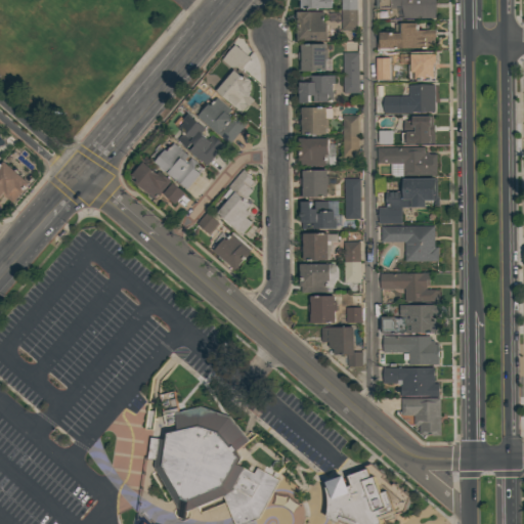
[(334,7),(333,0),(299,0),(300,8),(334,7)]
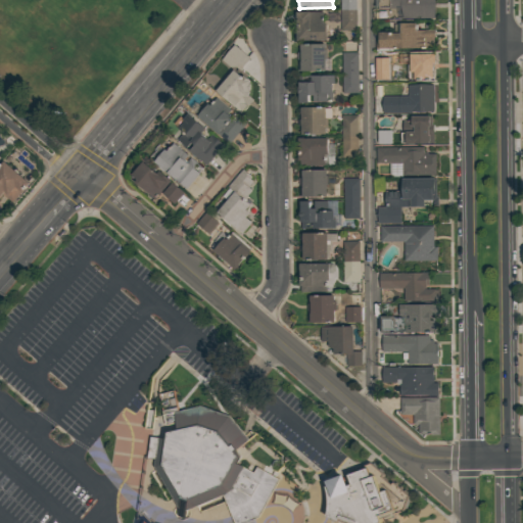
[(341,0),(342,30),(358,29),(357,0),(341,0)]
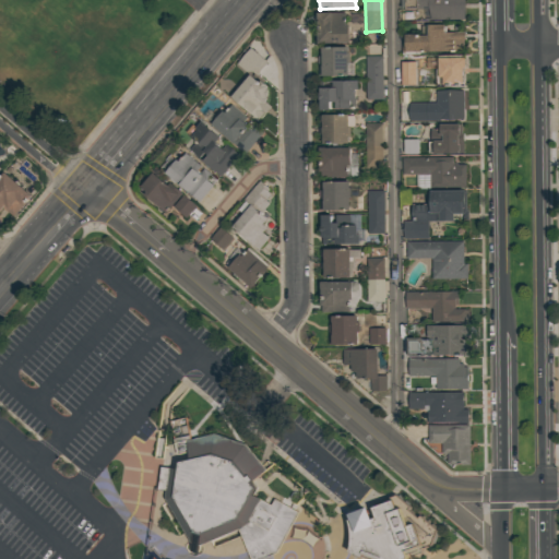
[(463,0),(464,20),(426,21),(426,8),(416,8),(415,0),(463,0)]
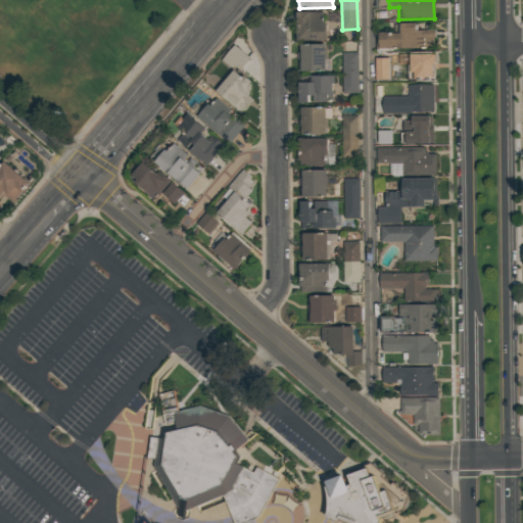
[(327,38),(328,21),(324,21),(325,11),(298,11),(297,38),(327,38)]
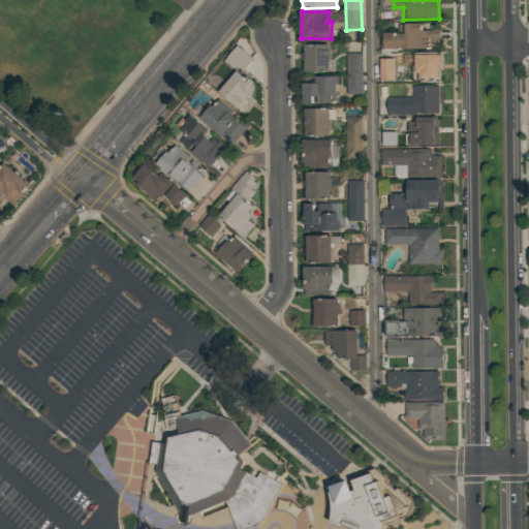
[(404,23),(421,23),(421,30),(439,30),(440,48),(379,49),(379,32),(393,32),(393,33),(404,33),(404,23)]
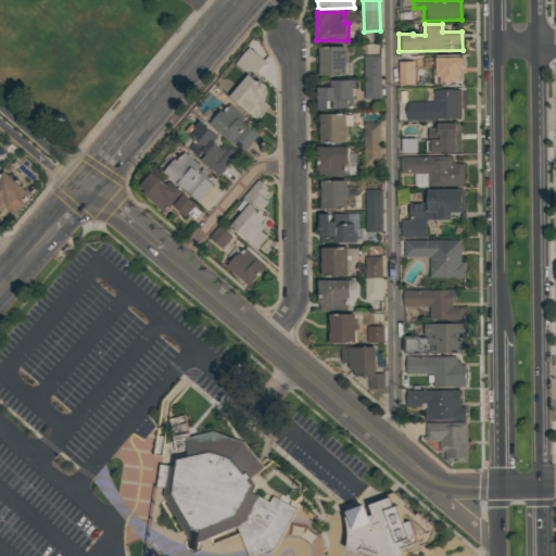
[(319,46),(319,75),(346,75),(346,47),(319,46)]
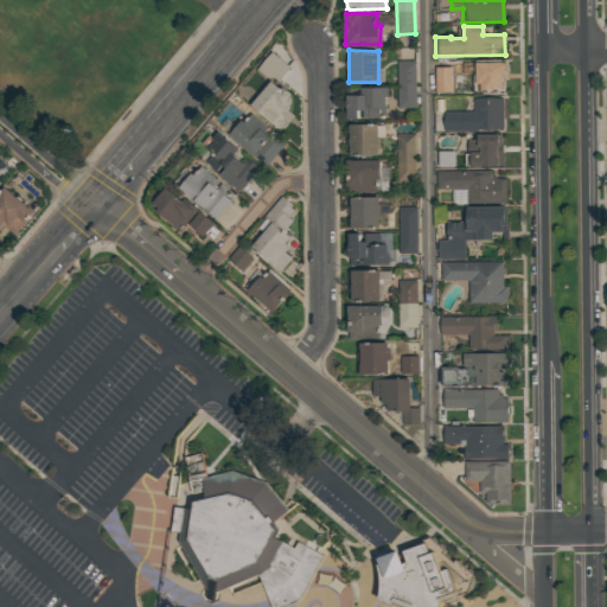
[(261,65),(278,82),(292,68),(274,51),(261,65)]
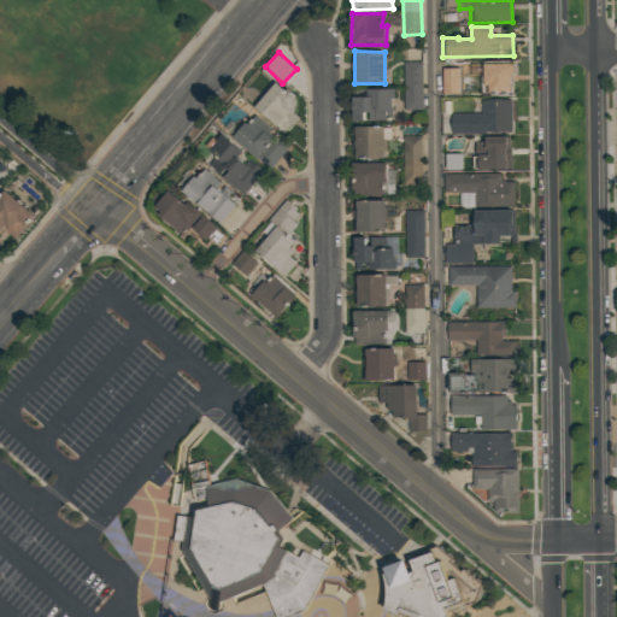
[(405,109),(423,110),(424,62),(406,62),(405,109)]
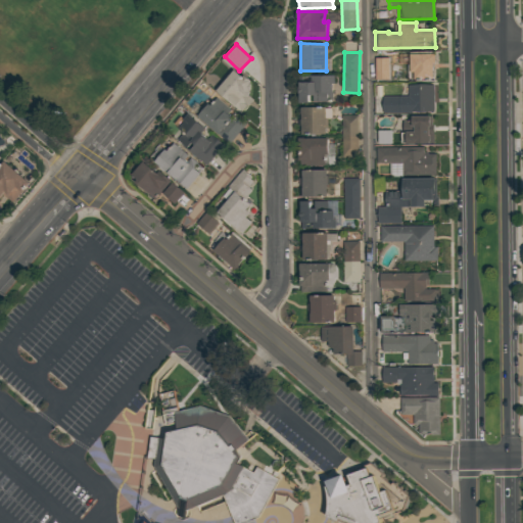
[(436,54),(412,53),(411,79),(435,80),(436,54)]
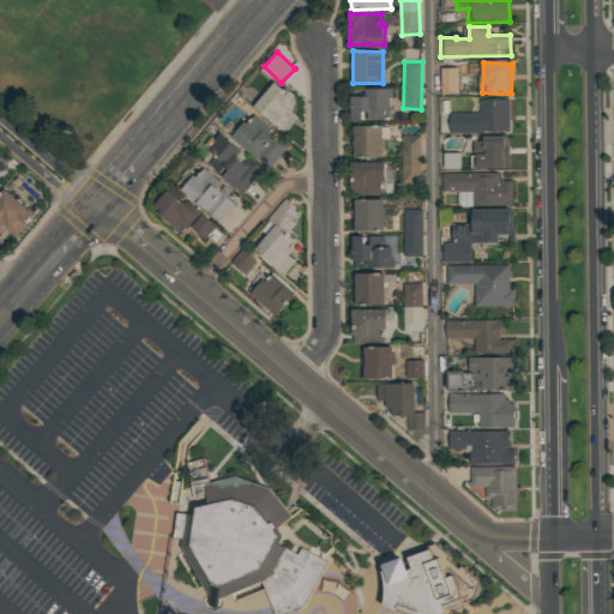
[(457,94),(458,66),(441,66),(441,92),(457,94)]
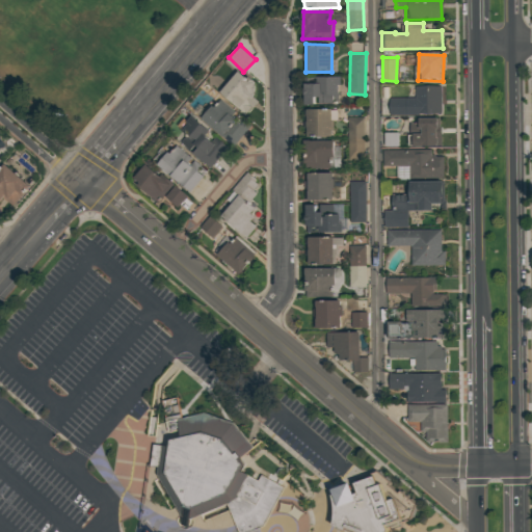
[(221,90),(246,114),(257,103),(251,99),(261,89),(240,71),(221,90)]
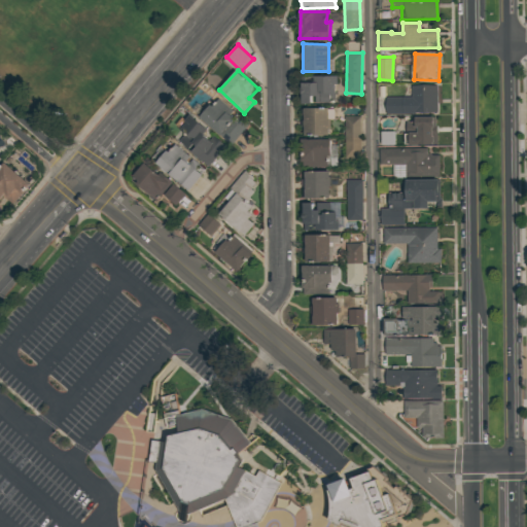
[(337,75),(314,75),(314,81),(302,82),(302,103),(315,103),(315,102),(337,102),(337,75)]
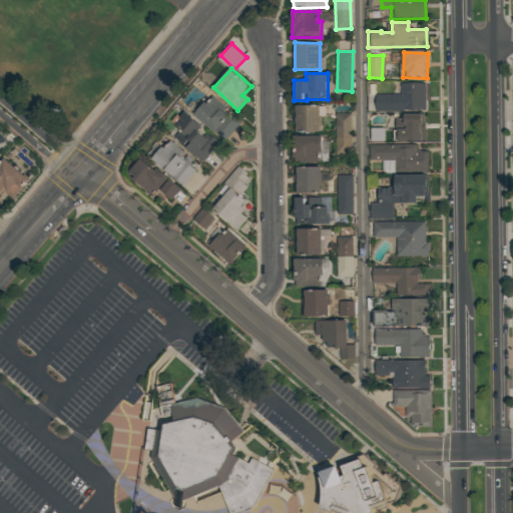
[(399,82),(425,82),(425,110),(375,111),(374,94),(399,94),(399,82)]
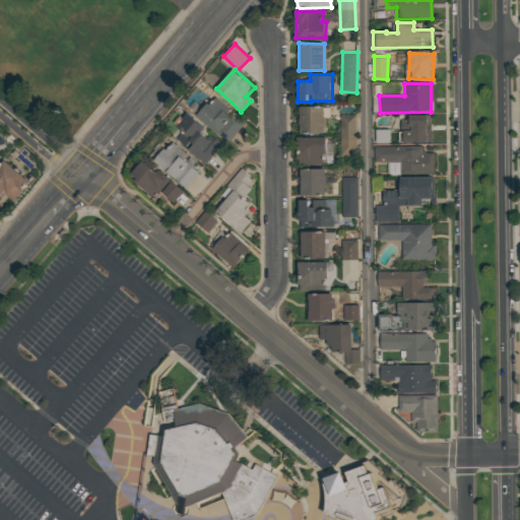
[(196,115),(206,103),(208,105),(214,98),(229,109),(225,113),(234,120),(237,116),(245,123),(226,142),(196,115)]
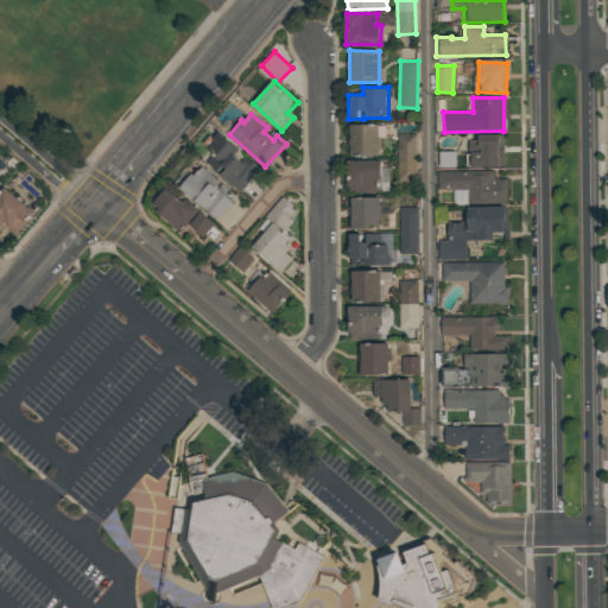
[(380,156),(380,124),(349,124),(349,156),(380,156)]
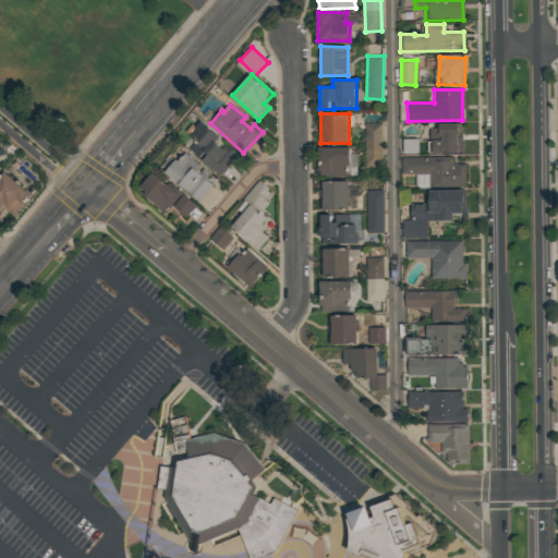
[(198,157),(189,149),(195,142),(190,136),(196,130),(194,128),(201,121),(219,137),(215,142),(222,147),(226,144),(238,155),(219,176),(202,160),(207,154),(204,152),(198,157)]
